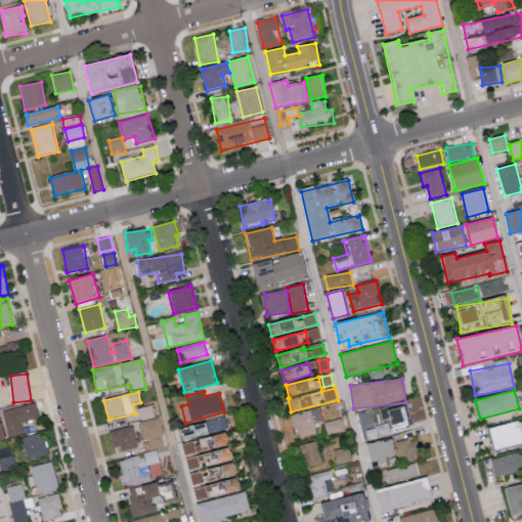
[(3,411),(10,438),(26,434),(23,424),(41,419),(36,402),(3,411)]
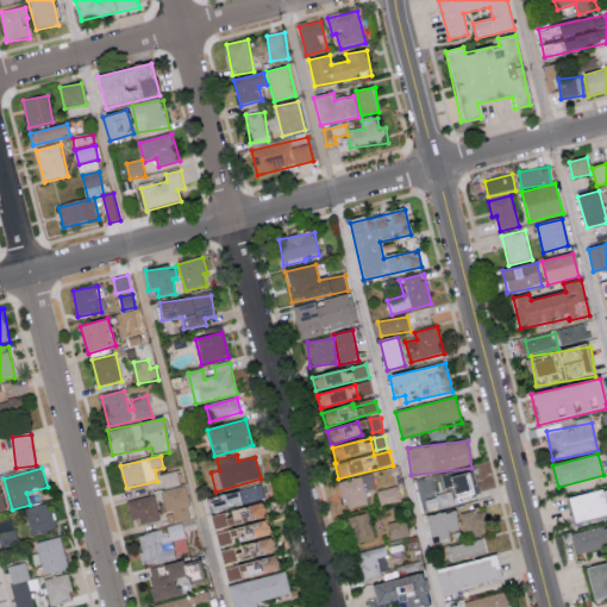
[(429,508),(479,500),(474,470),(437,476),(440,499),(427,501),(429,508)]
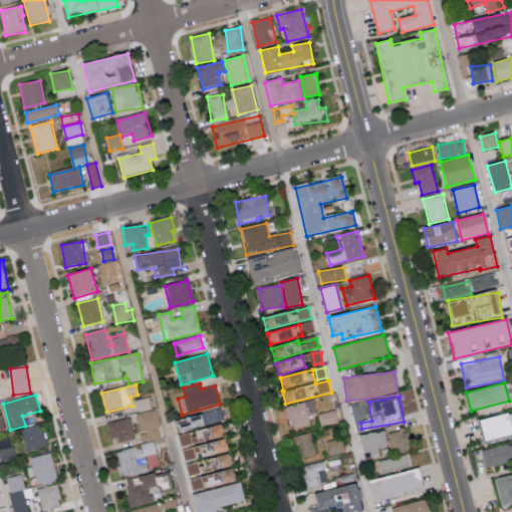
[(140,414),(153,411),(151,399),(137,402),(140,414)]
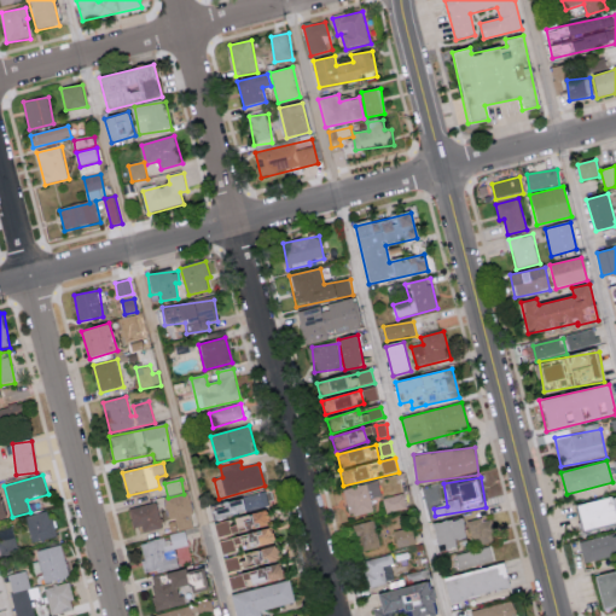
[(352,517),(375,513),(372,500),(383,499),(381,483),(346,489),(352,517)]
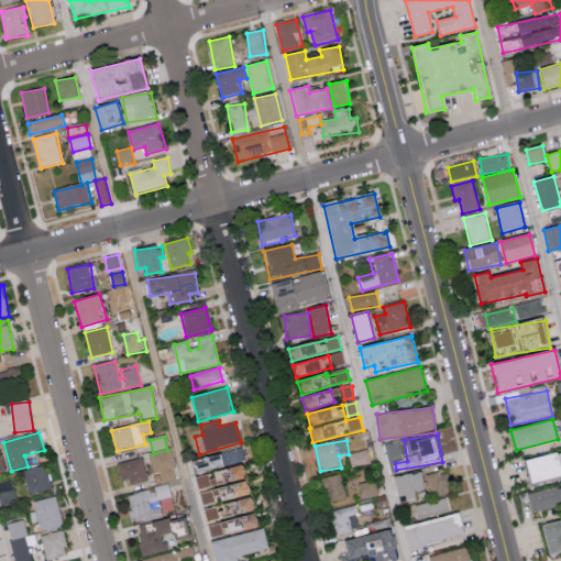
[(156,473),(160,485),(179,480),(172,450),(151,455),(155,473),(156,473)]
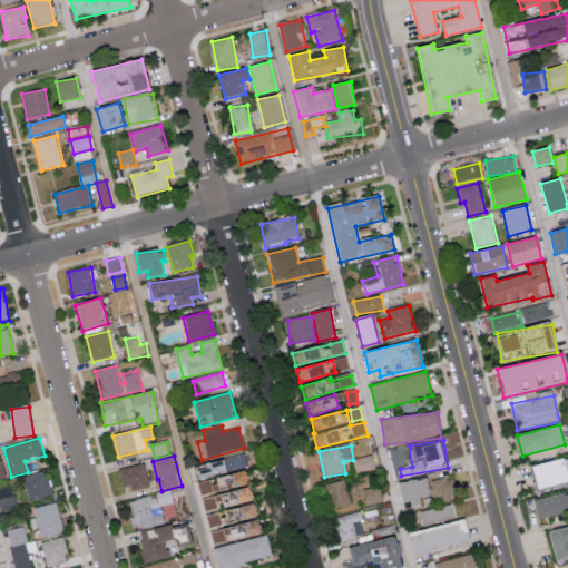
[(198,469),(199,477),(248,470),(247,457),(206,462),(207,468),(198,469)]
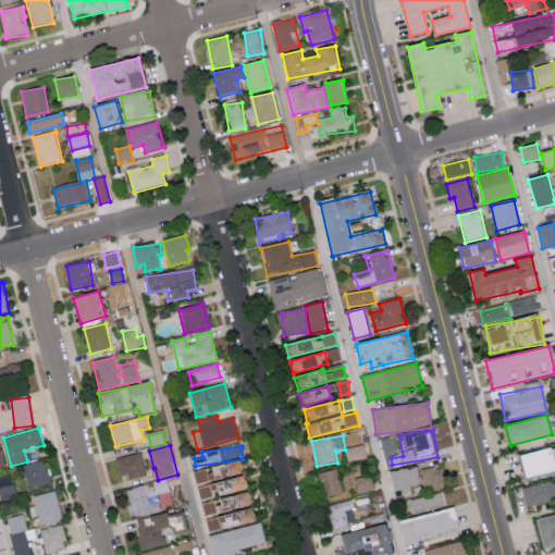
[(348,463),(367,460),(366,446),(346,449),(348,463)]
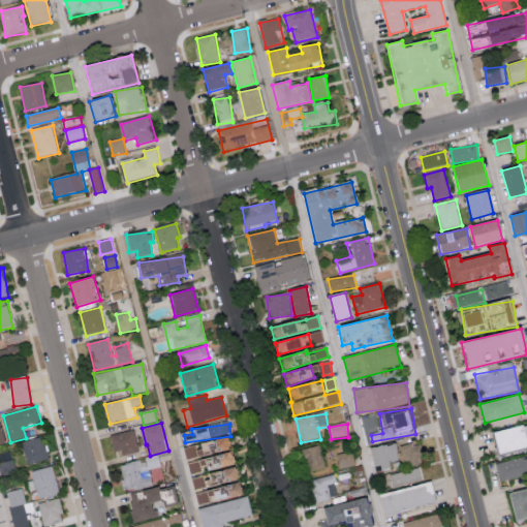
[(499,454),(526,446),(526,425),(494,432),(499,454)]
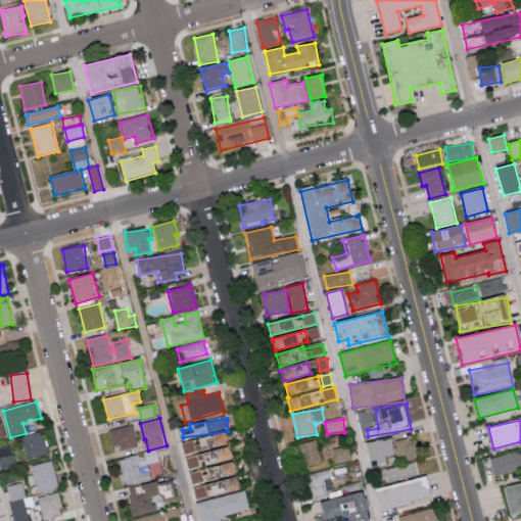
[(117,454),(139,446),(133,425),(110,432),(117,454)]
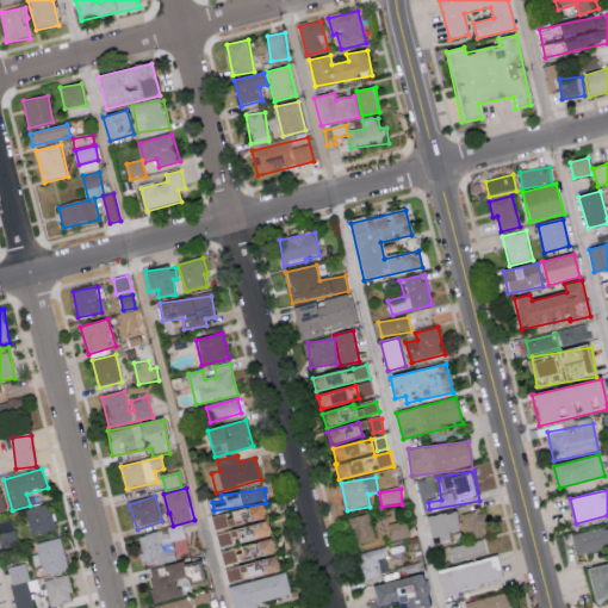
[(272,537),(268,522),(266,522),(264,504),(229,510),(229,515),(213,517),(219,548),(233,546),(233,544),(272,537)]
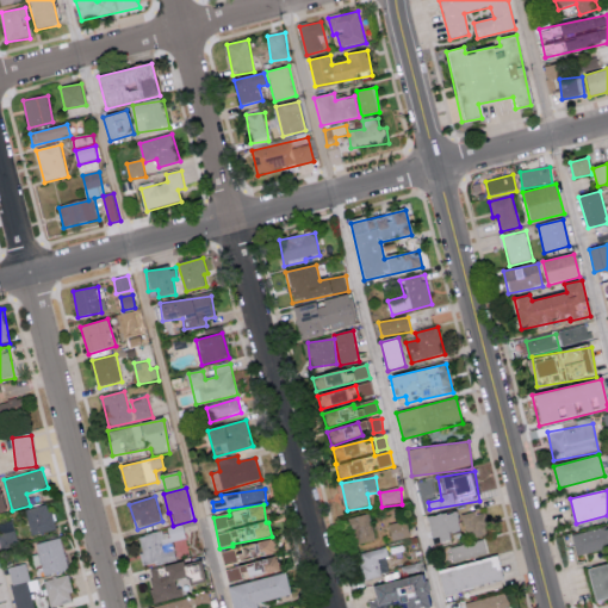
[(51,506),(28,509),(31,535),(55,532),(51,506)]
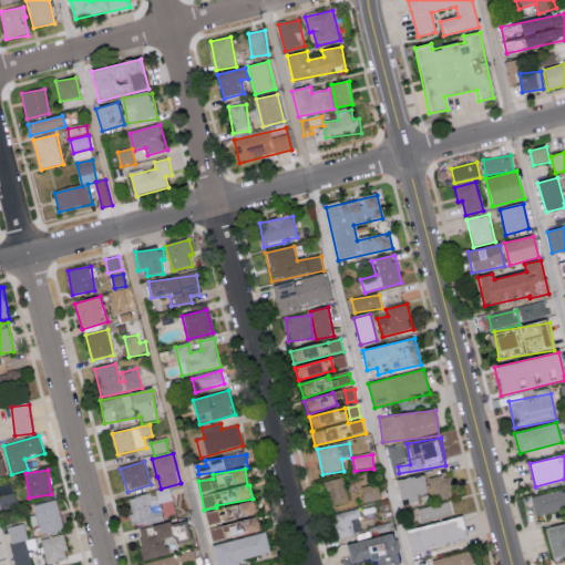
[(420,501),(419,495),(428,494),(425,476),(398,481),(401,503),(420,501)]
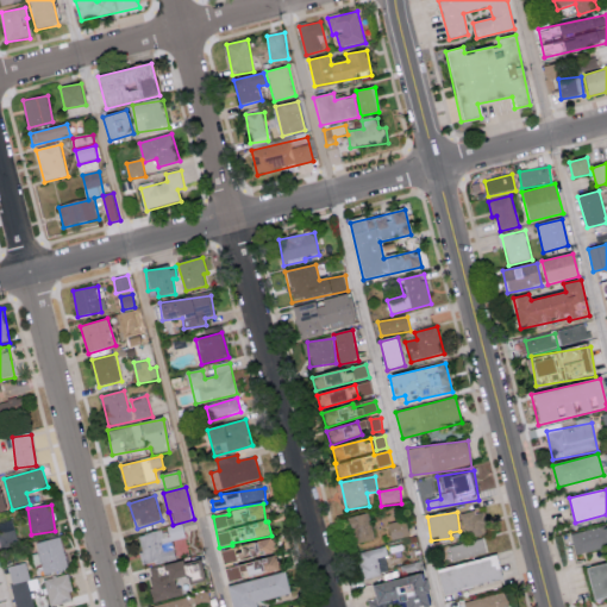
[(487,512),(463,514),(465,538),(489,536),(487,512)]
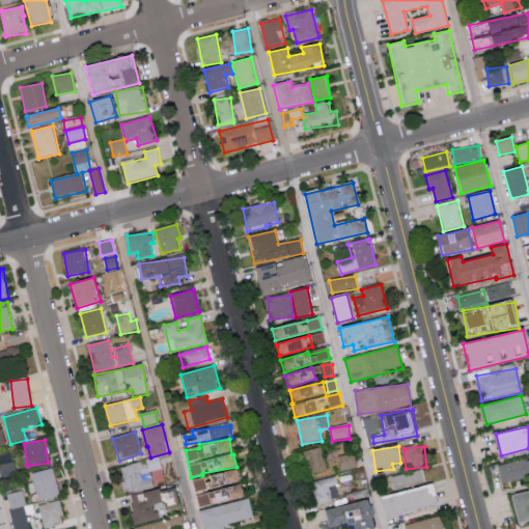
[(310,474),(328,470),(322,447),(305,452),(310,474)]
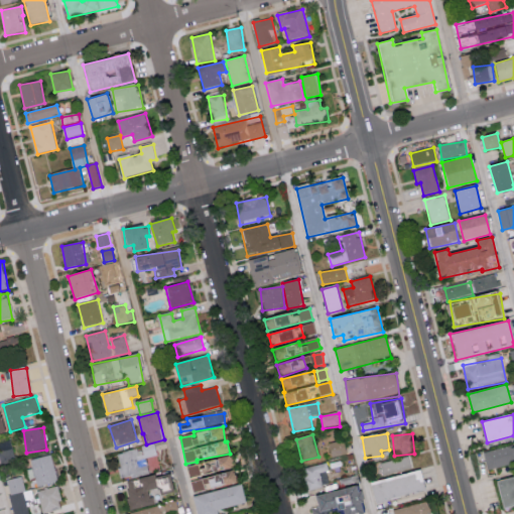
[(0,463),(14,463),(14,441),(0,441),(0,463)]
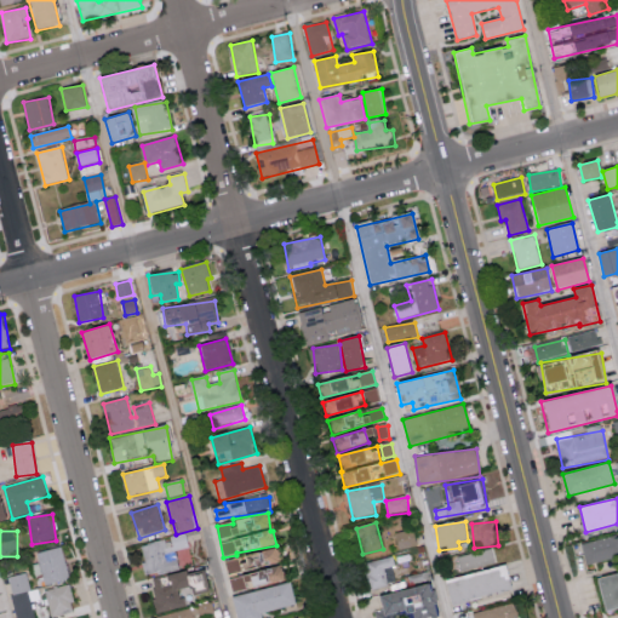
[(399,551),(418,548),(415,531),(395,534),(399,551)]
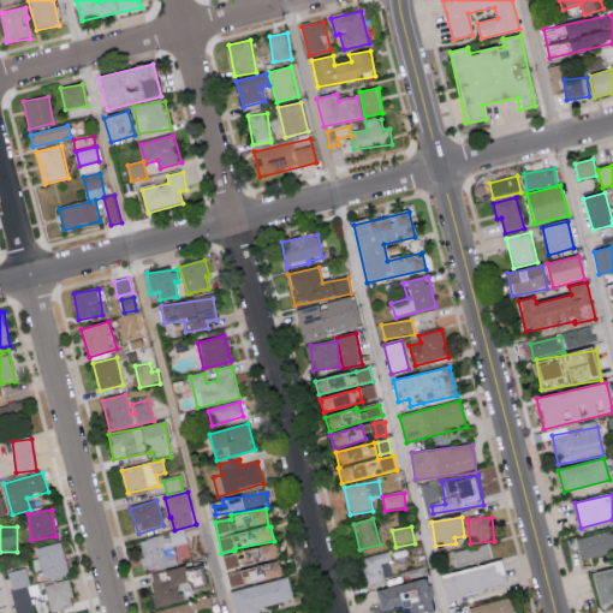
[(165,536),(141,541),(146,572),(178,566),(174,547),(189,545),(185,530),(170,533),(172,542),(166,543),(165,536)]
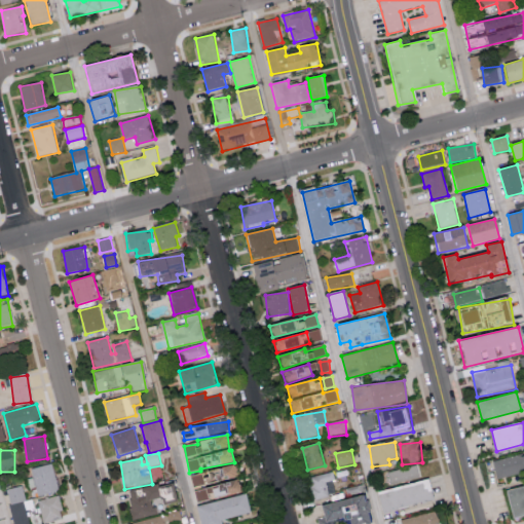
[(523,454),(493,461),(498,481),(523,475),(523,454)]
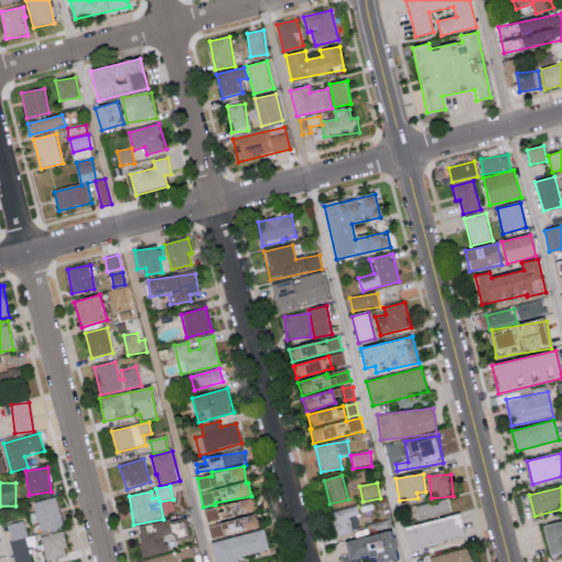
[(40,523),(42,531),(63,528),(58,499),(35,503),(36,514),(31,514),(32,525),(40,523)]
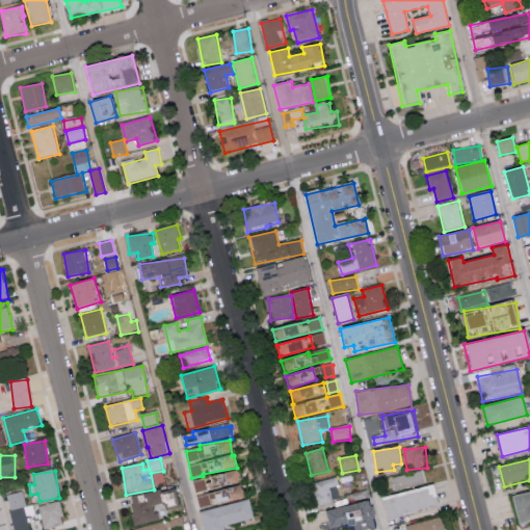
[(207,476),(210,493),(197,495),(200,507),(243,500),(240,484),(238,471),(207,476)]
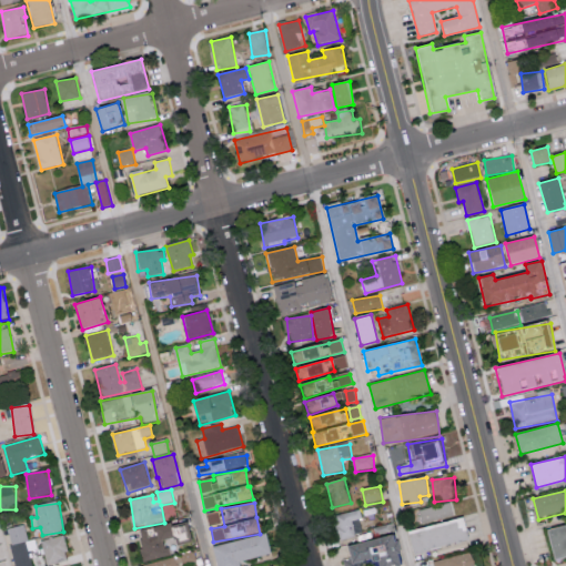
[(423,525),(455,517),(452,503),(420,511),(423,525)]
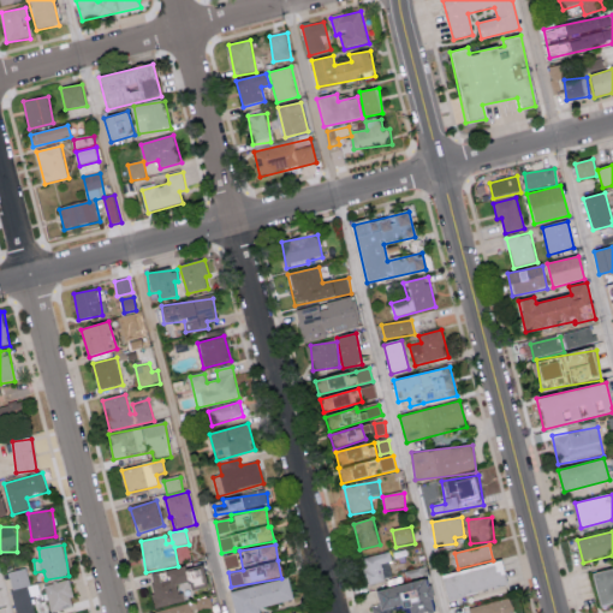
[(368,585),(396,579),(390,553),(362,560),(368,585)]
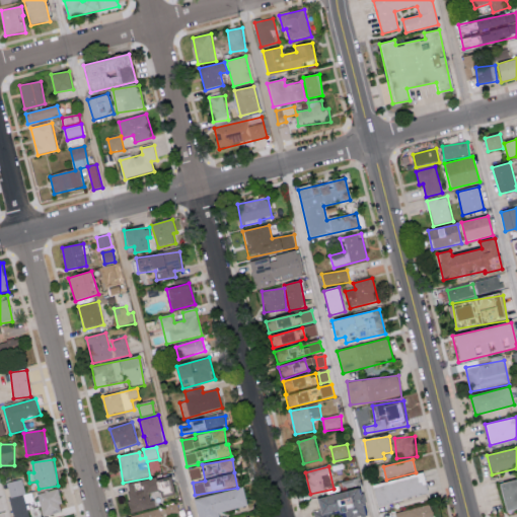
[(428,493),(423,472),(373,486),(378,506),(428,493)]
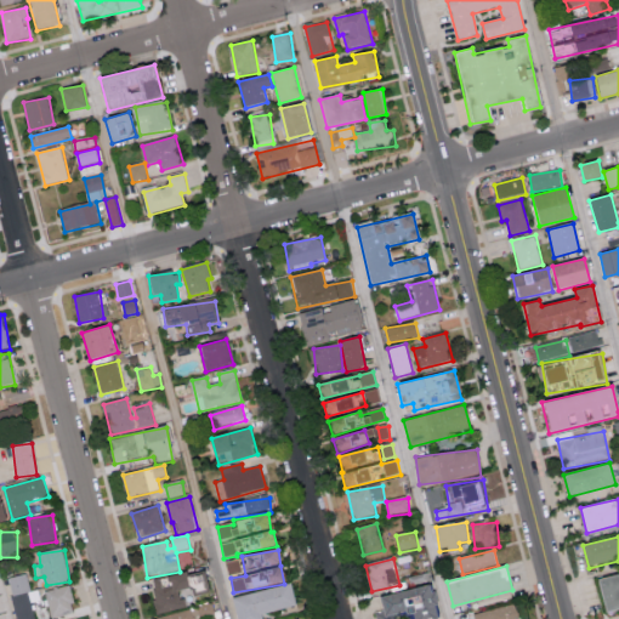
[(37,618),(33,603),(41,601),(40,591),(32,592),(28,574),(9,579),(17,618),(37,618)]
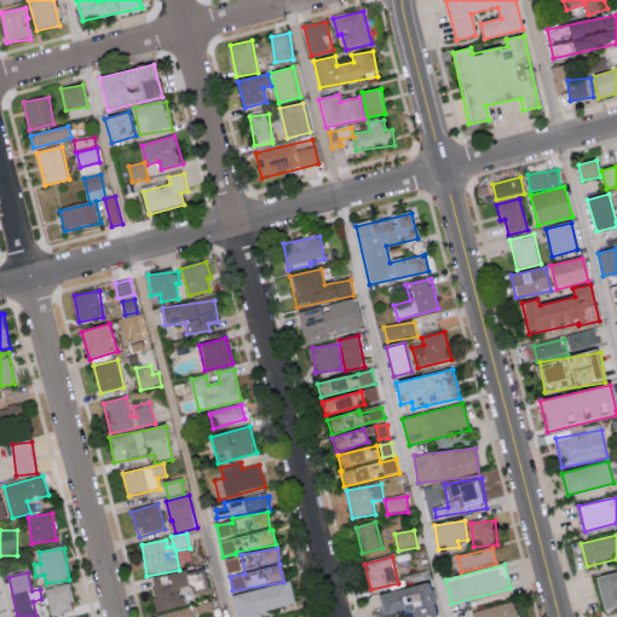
[(153,577),(159,611),(185,607),(182,589),(188,588),(185,572),(153,577)]
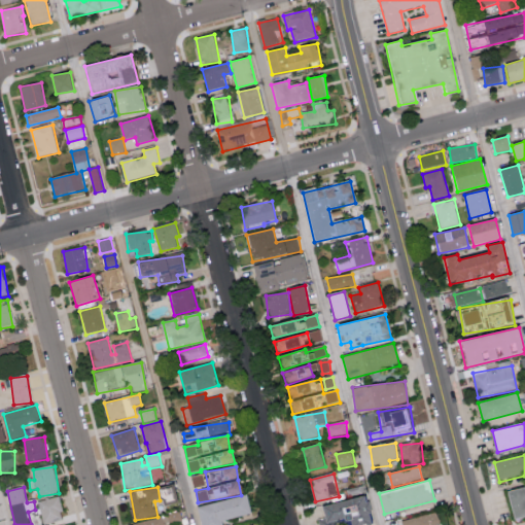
[(524,487),(506,491),(514,520),(524,517),(524,487)]
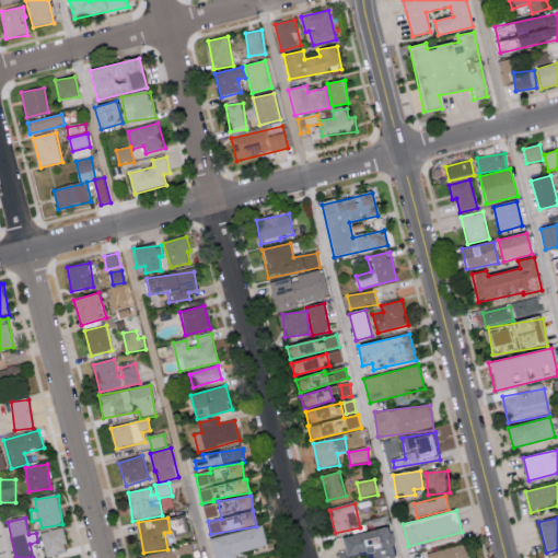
[(267,547),(263,526),(209,538),(213,557),(236,557),(235,554),(267,547)]
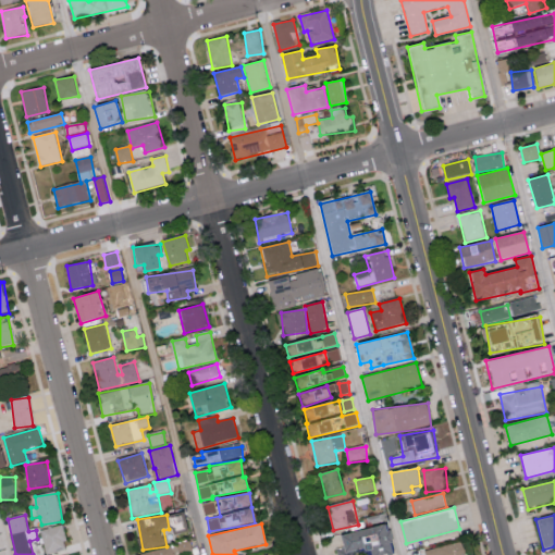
[(69,550),(63,526),(41,530),(46,554),(69,550)]
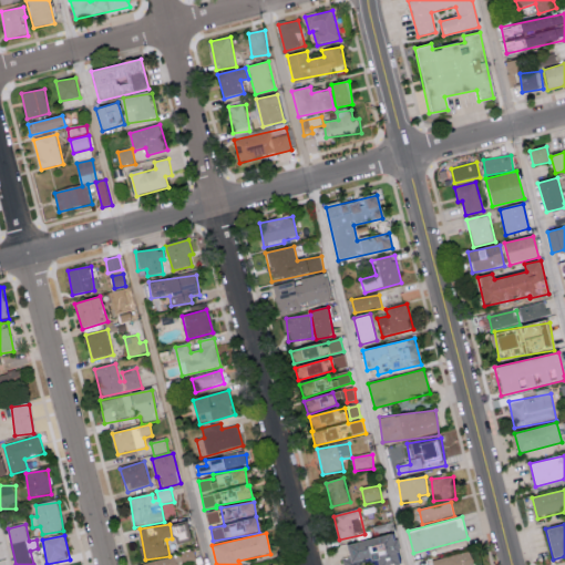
[(349,558),(343,560),(345,564),(401,564),(396,535),(347,544),(349,558)]
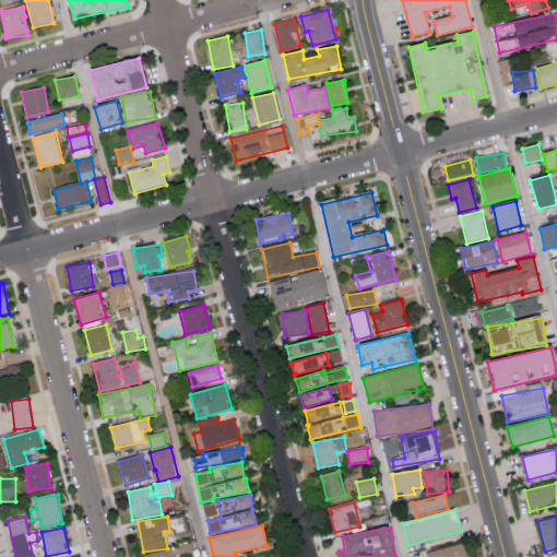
[(174,549),(176,556),(182,556),(194,552),(191,543),(174,549)]
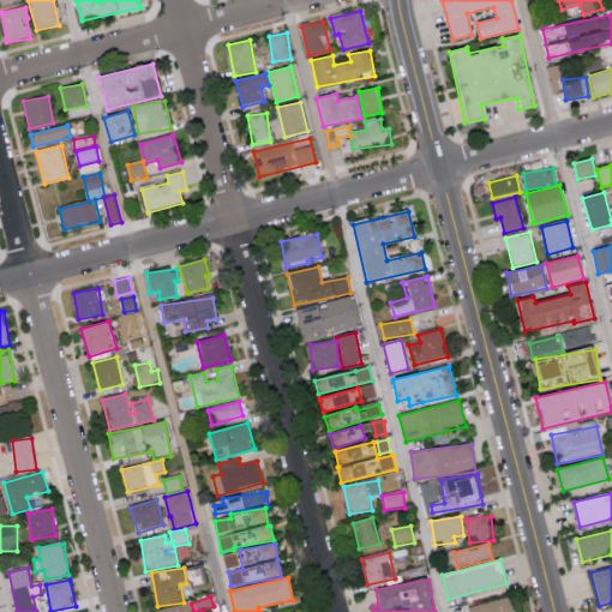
[(469,607),(469,611),(514,611),(511,599),(469,607)]
